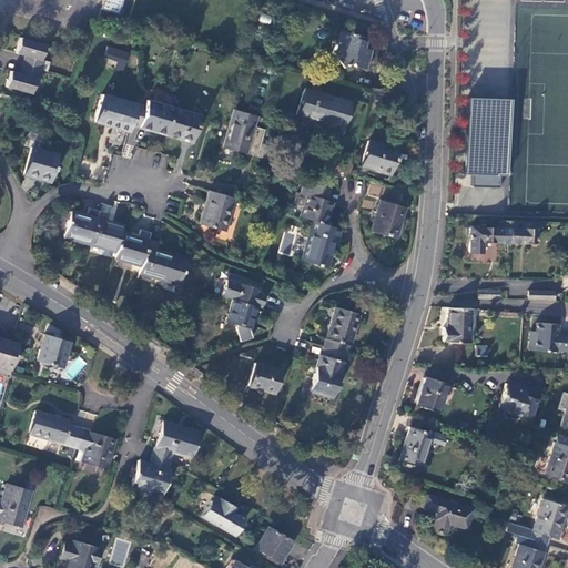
[(122,13),(125,0),(105,0),(104,9),(122,13)]
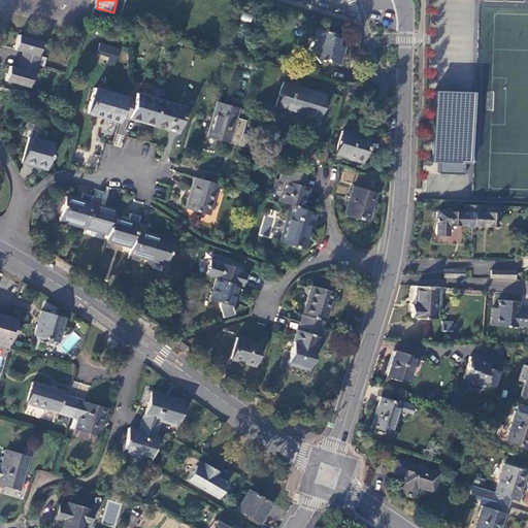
[(326,58),(328,62),(338,64),(343,46),(339,44),(336,44),(338,34),(316,28),(312,38),(318,40),(316,47),(309,51),(317,63),(326,58)]
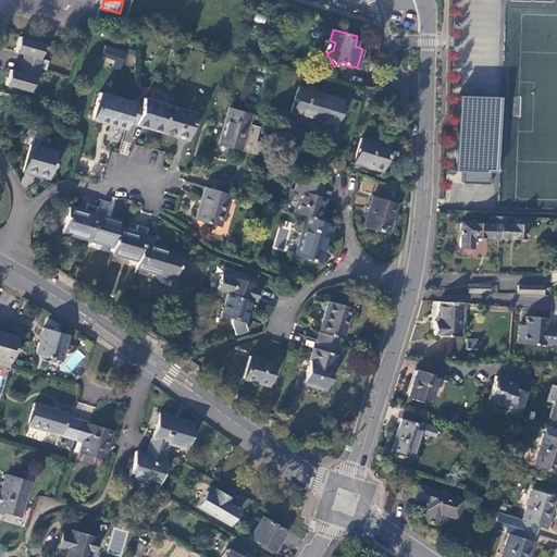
[(19,37),(14,52),(26,56),(24,64),(40,69),(42,60),(39,59),(44,44),(19,37)]
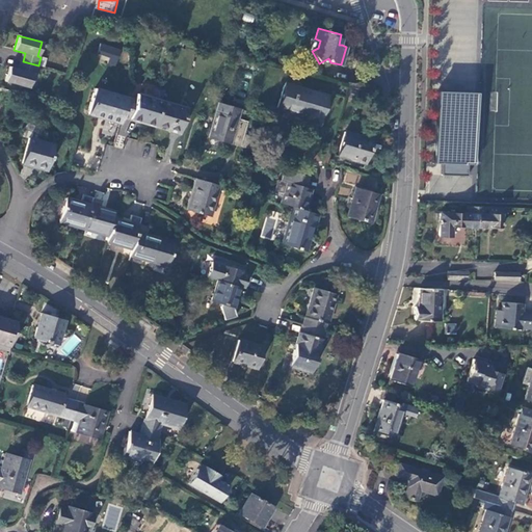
[(178,40),(171,38),(169,46),(176,48),(178,40)]
